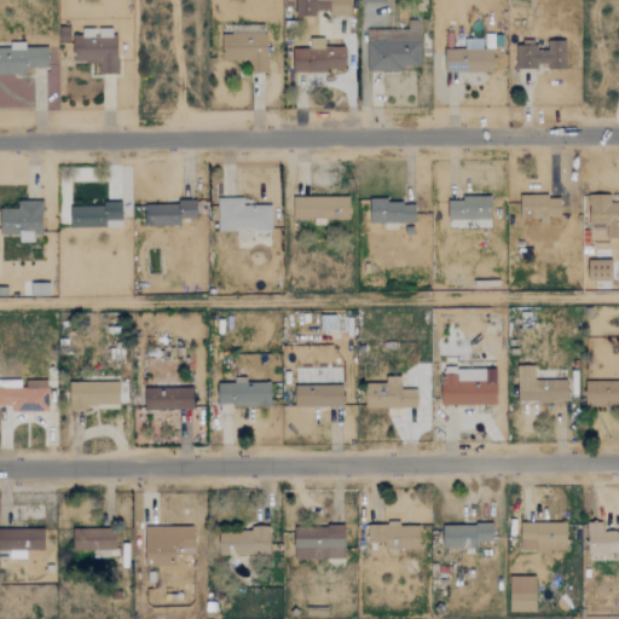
[(295,0),(295,16),(316,17),(316,10),(329,11),(328,16),(350,16),(350,0),(295,0)]
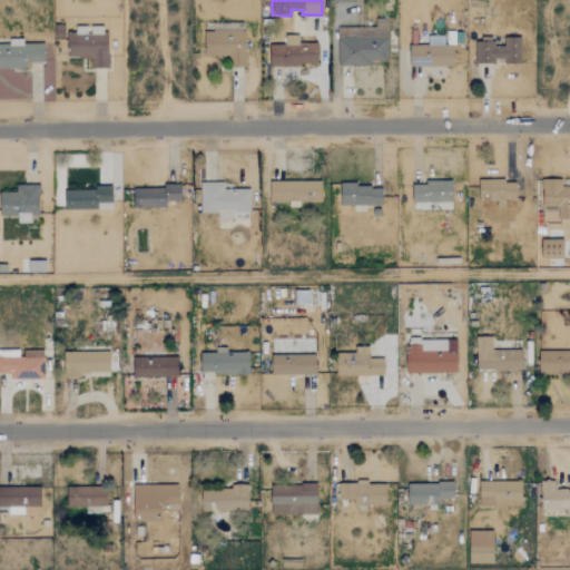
[(337,65),(372,65),(372,60),(386,61),(387,20),(376,19),(376,27),(350,27),(350,36),(337,36),(337,65)]
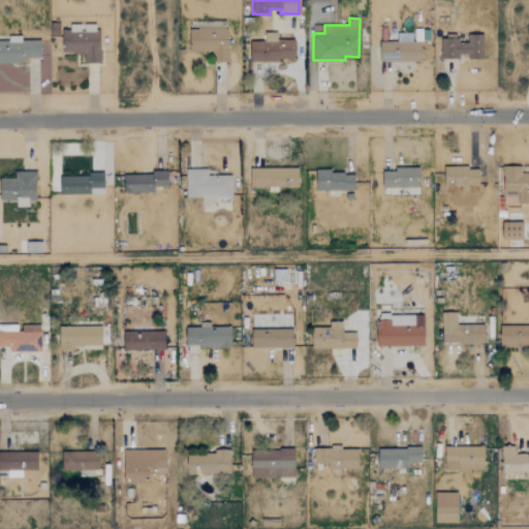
[(62,53),(84,54),(84,63),(99,63),(99,24),(69,24),(69,30),(62,30),(62,53)]
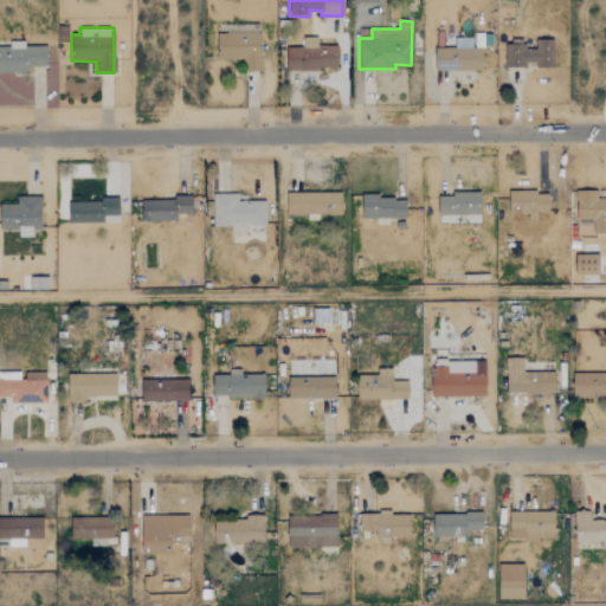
[(260,72),(259,33),(217,34),(217,60),(243,60),(243,72),(260,72)]
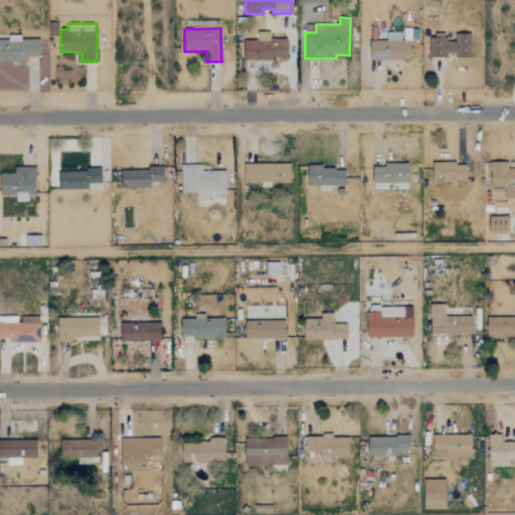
[(286,37),(270,38),(270,31),(256,31),(258,39),(242,40),(243,59),(287,58),(286,37)]
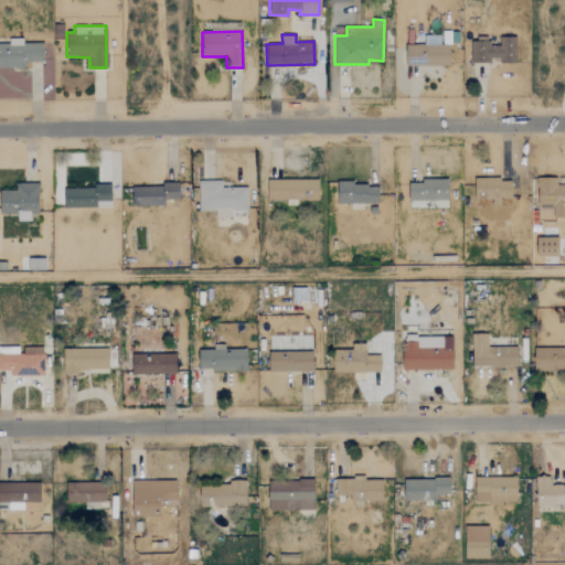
[(515,63),(515,36),(499,36),(499,45),(488,45),(488,39),(470,39),(471,62),(500,61),(500,63),(515,63)]
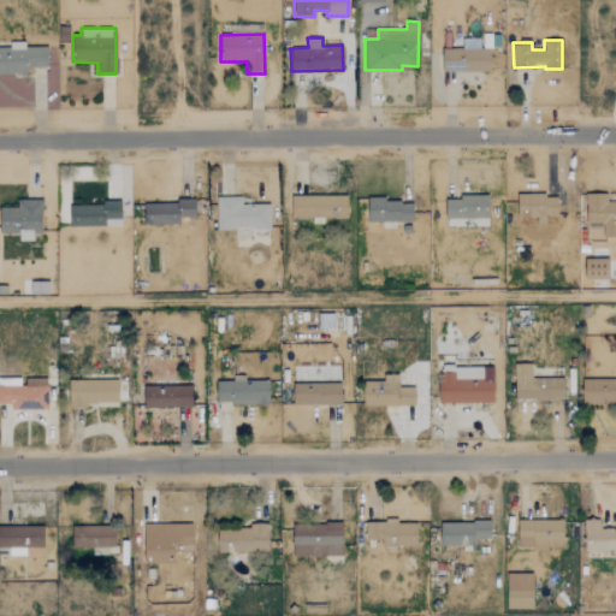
[(47,46),(24,47),(24,45),(0,45),(0,73),(28,73),(28,67),(47,67),(47,46)]
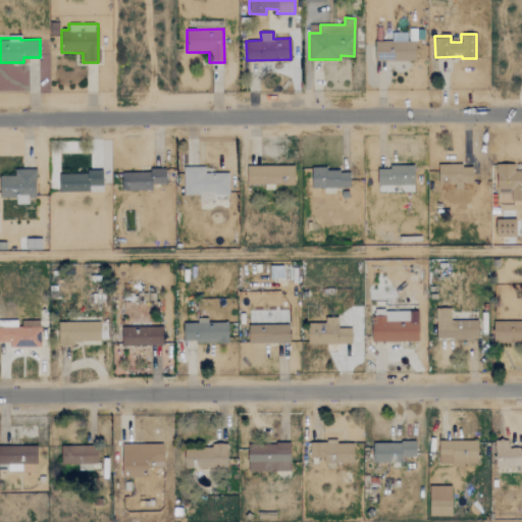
[(375,58),(375,39),(414,38),(415,58),(375,58)]
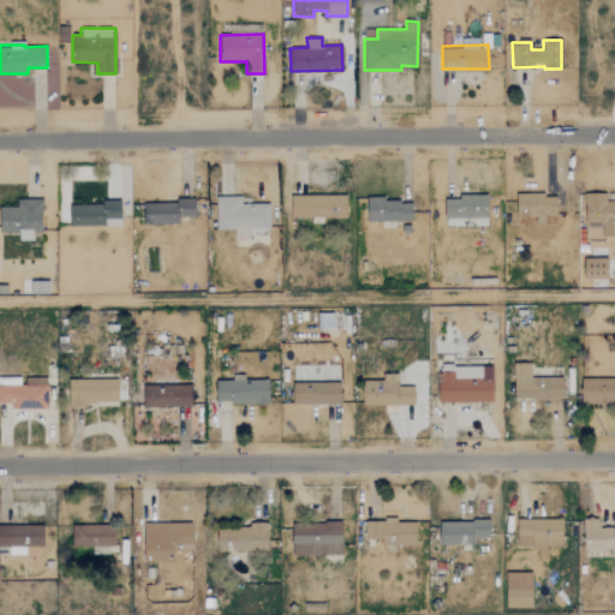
[(435,215),(435,191),(488,191),(488,216),(493,216),(493,238),(448,238),(448,215),(435,215)]
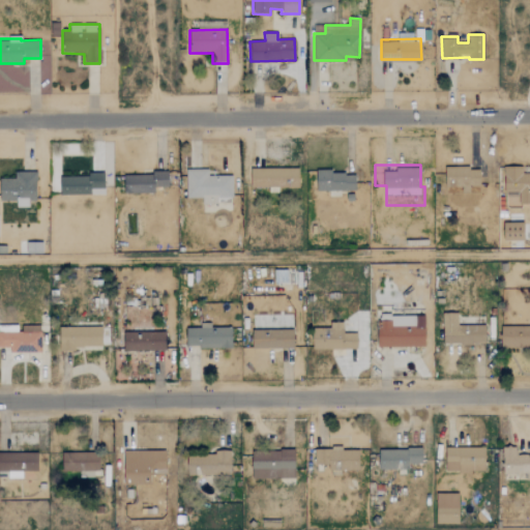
[(529,174),(522,174),(522,166),(504,166),(503,193),(519,193),(519,204),(529,204),(529,174)]
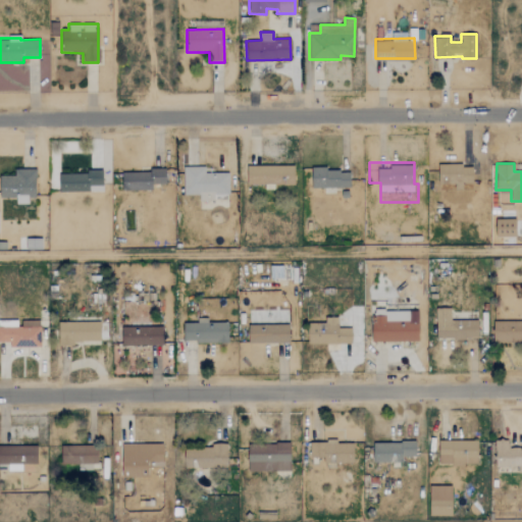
[(472,164),(437,165),(438,186),(462,185),(462,184),(472,184),(472,164)]
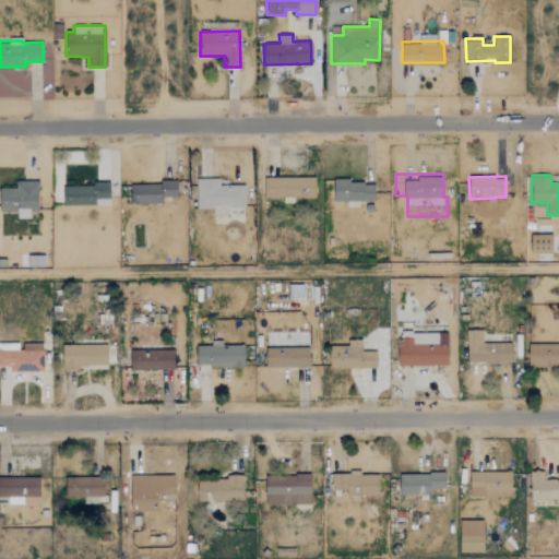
[(314,199),(316,178),(264,177),(264,198),(314,199)]
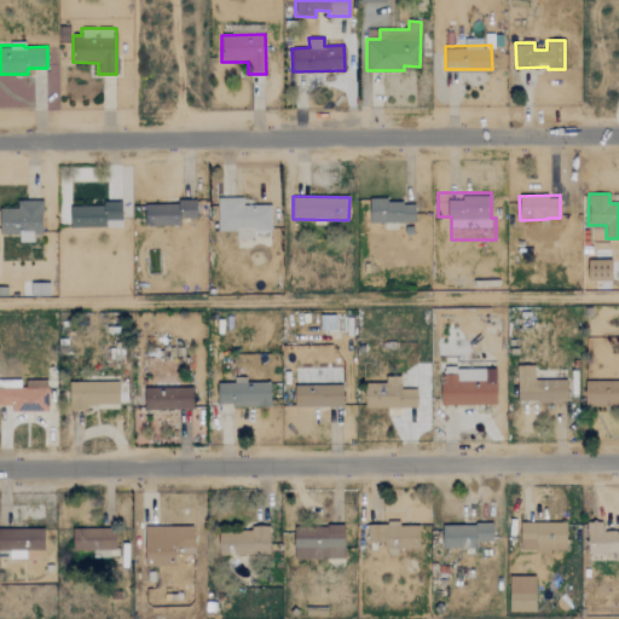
[(271,230),(271,204),(242,204),(242,197),(217,197),(218,231),(236,230),(236,238),(254,237),(254,231),(271,230)]
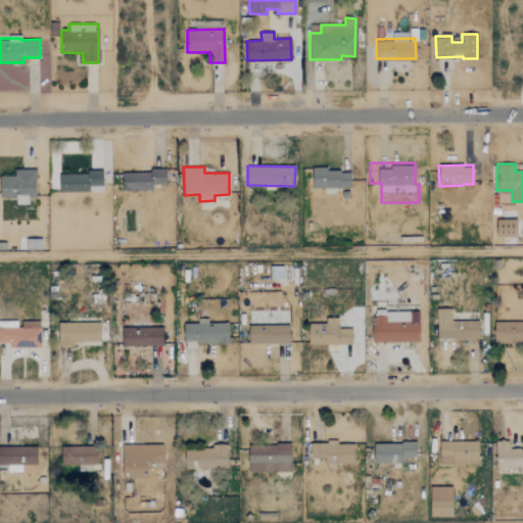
[(36,197),(35,169),(14,170),(14,176),(0,176),(0,198),(15,198),(15,204),(28,204),(28,197),(36,197)]
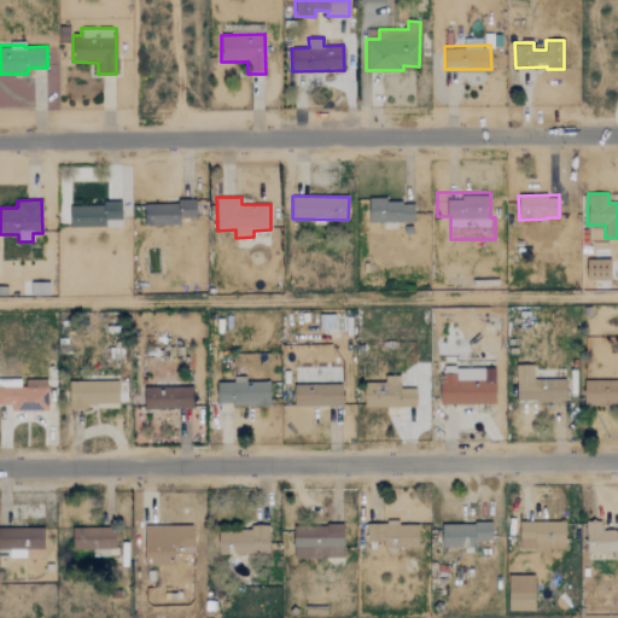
[(414,222),(413,199),(368,200),(369,222),(414,222)]
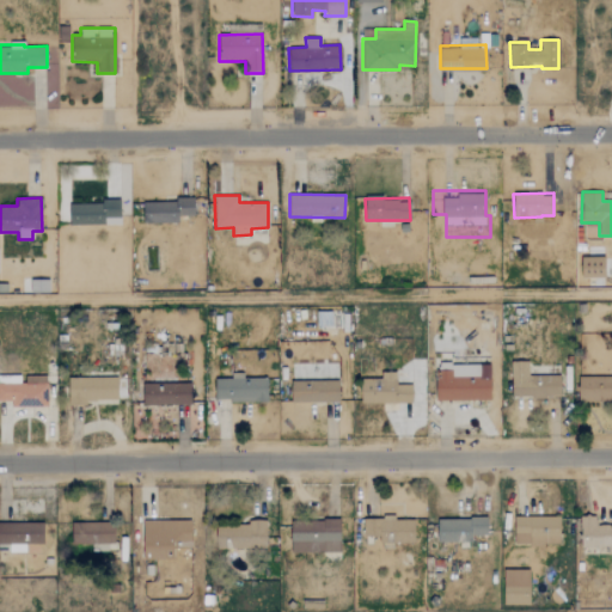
[(194,216),(194,200),(142,201),(142,222),(178,222),(178,216),(194,216)]
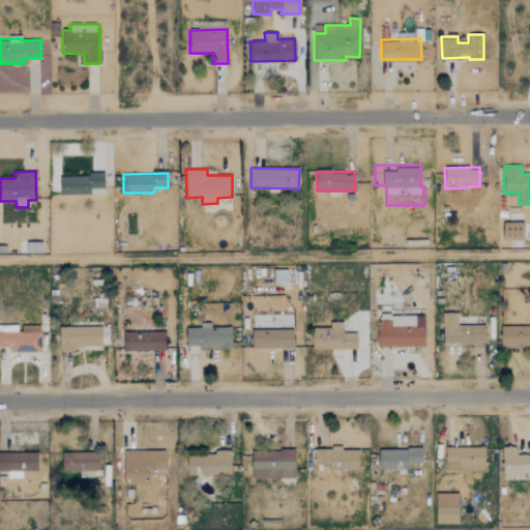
[(105,194),(105,174),(59,175),(60,195),(105,194)]
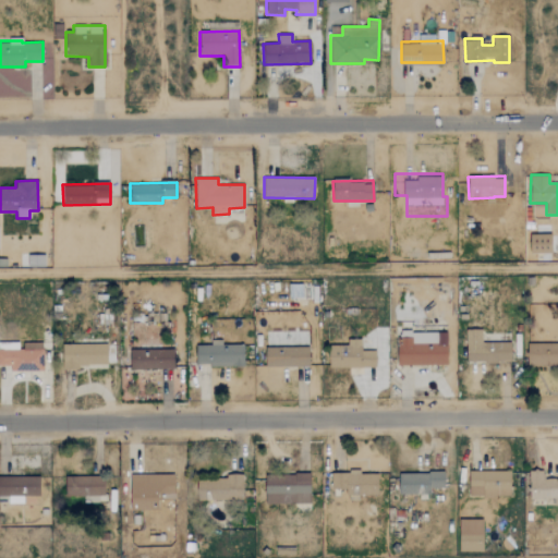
[(530,254),(552,253),(550,234),(530,235),(530,254)]
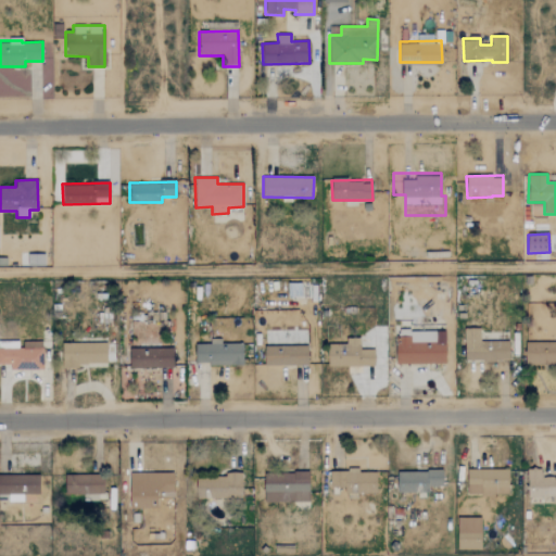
[(45,253),(20,254),(20,266),(45,266),(45,253)]
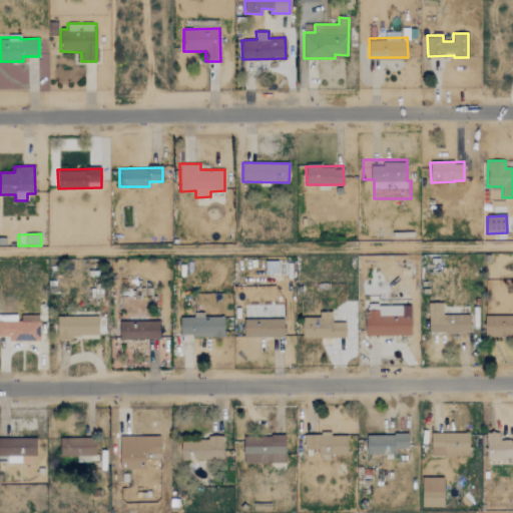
[(469,315),(443,315),(443,303),(428,303),(429,334),(470,333),(469,315)]
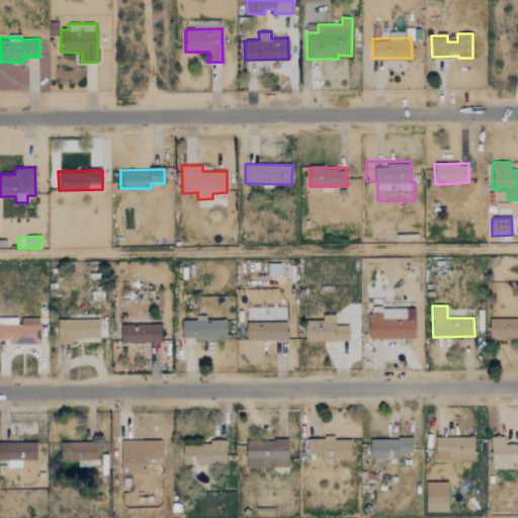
[(369,339),(415,338),(414,318),(409,318),(408,308),(369,309),(369,339)]
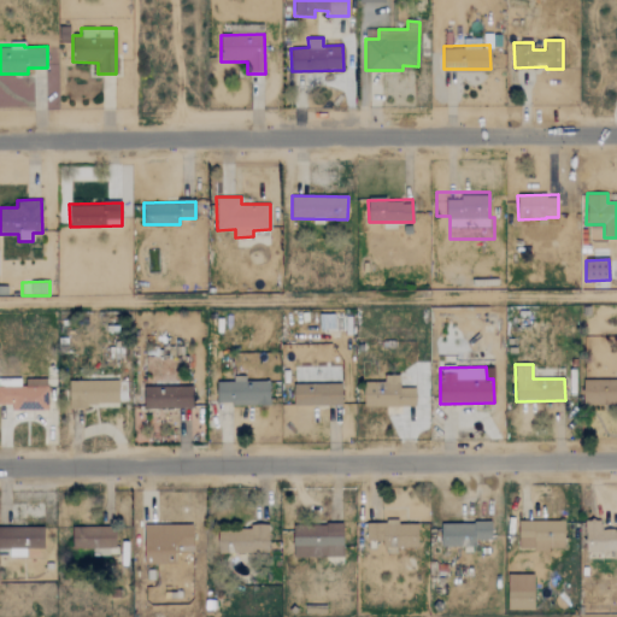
[(364,406),(415,406),(416,387),(400,387),(400,375),(382,375),(382,382),(364,382),(364,406)]
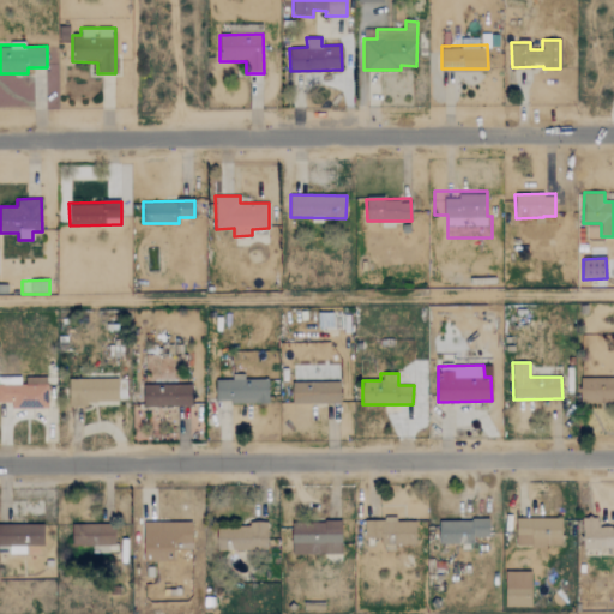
[(47,408),(47,377),(22,378),(22,377),(1,377),(1,383),(0,383),(0,402),(11,402),(11,409),(47,408)]
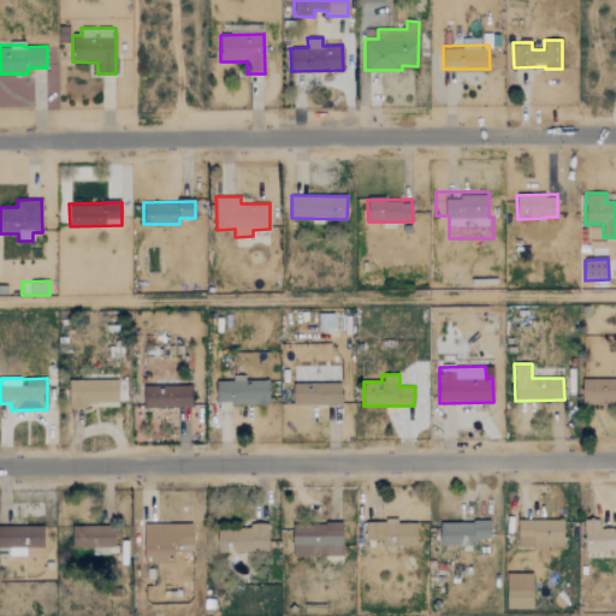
[(268,403),(268,378),(231,379),(231,380),(215,381),(217,404),(268,403)]
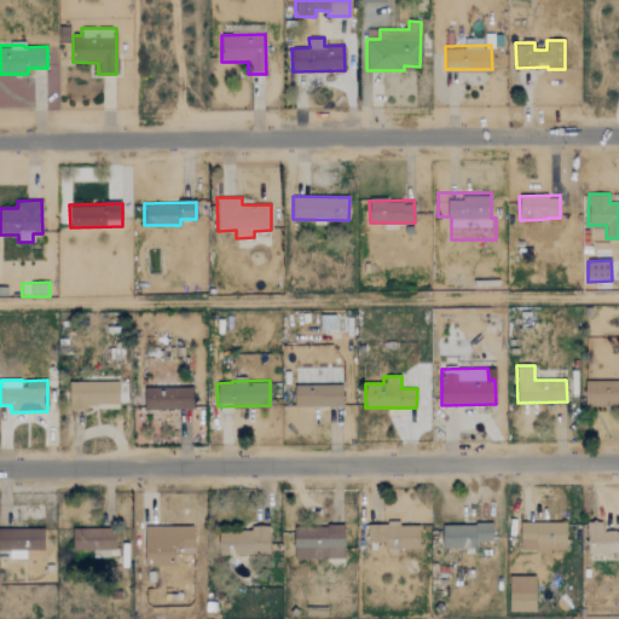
[(618,380),(584,381),(585,406),(618,405),(618,380)]
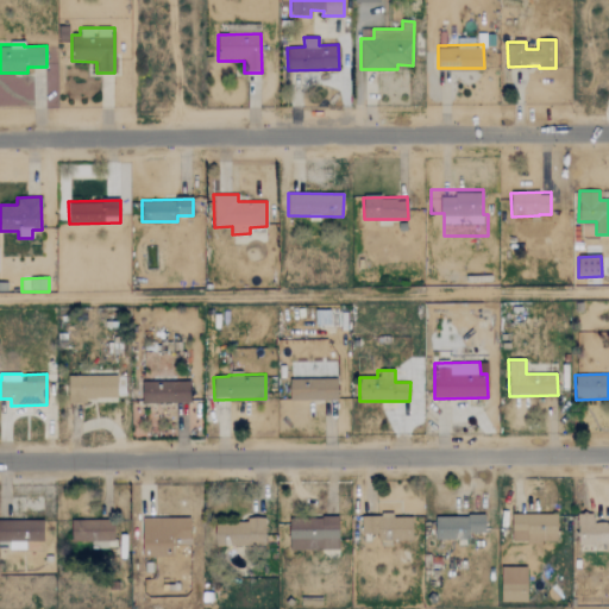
[(117,399),(117,376),(68,376),(68,403),(85,403),(85,399),(117,399)]
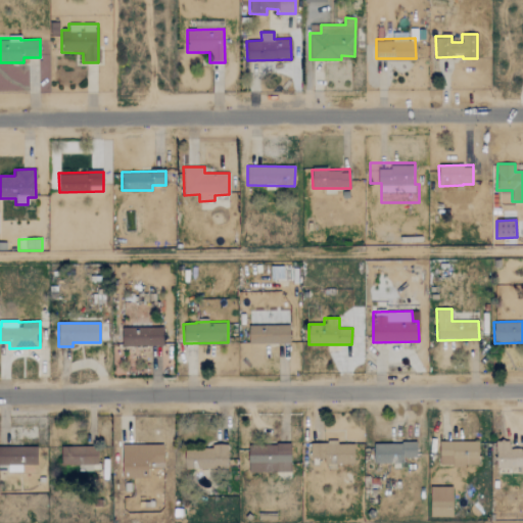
[(289,344),(289,325),(249,324),(248,343),(289,344)]
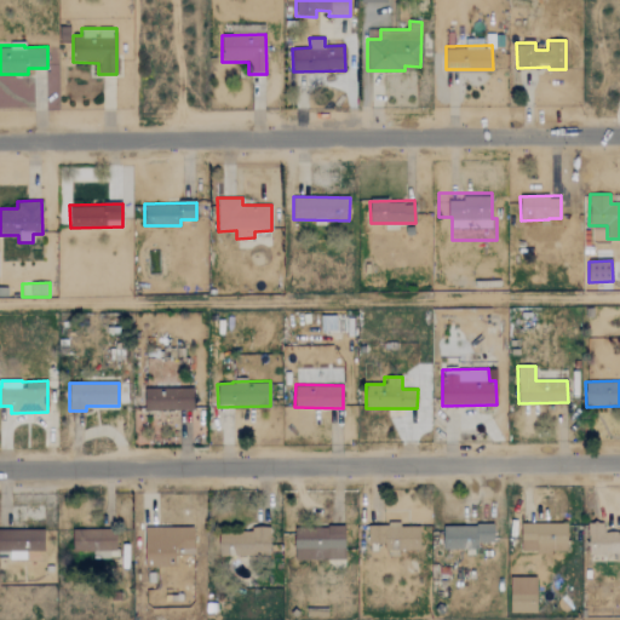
[(193,409),(193,388),(144,389),(144,411),(193,409)]
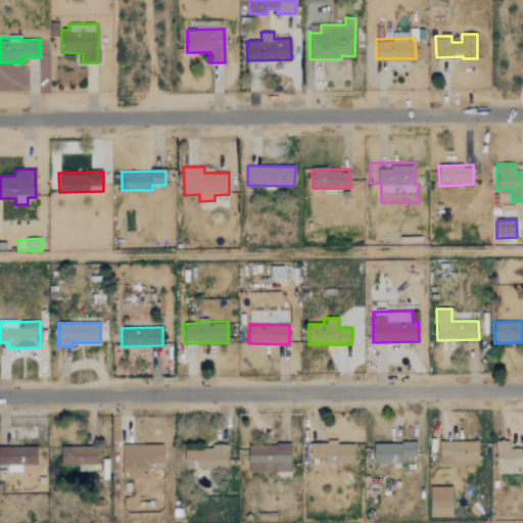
[(478,441),(440,440),(439,465),(478,466),(478,441)]
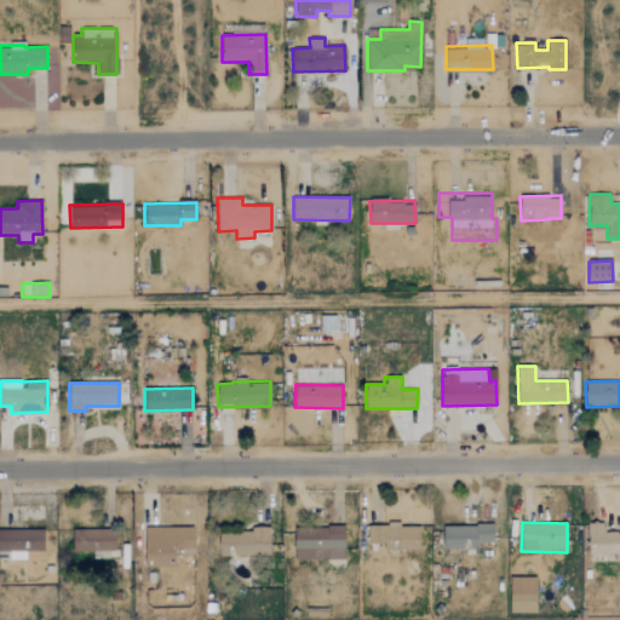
[(587,523),(589,555),(615,555),(615,562),(619,561),(619,533),(603,534),(603,522),(587,523)]
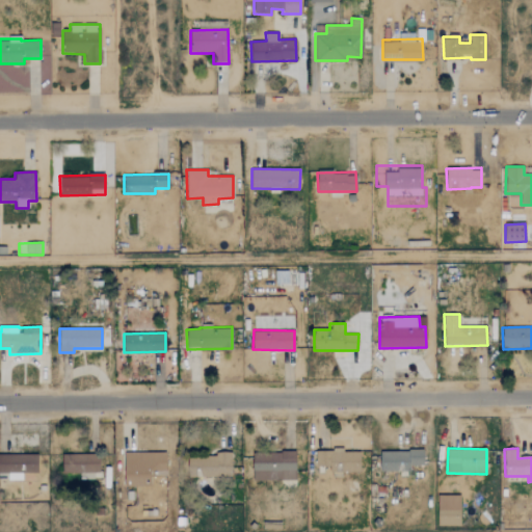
[(360,452),(343,452),(343,449),(316,449),(316,466),(329,466),(329,474),(342,474),(342,472),(360,472),(360,452)]
